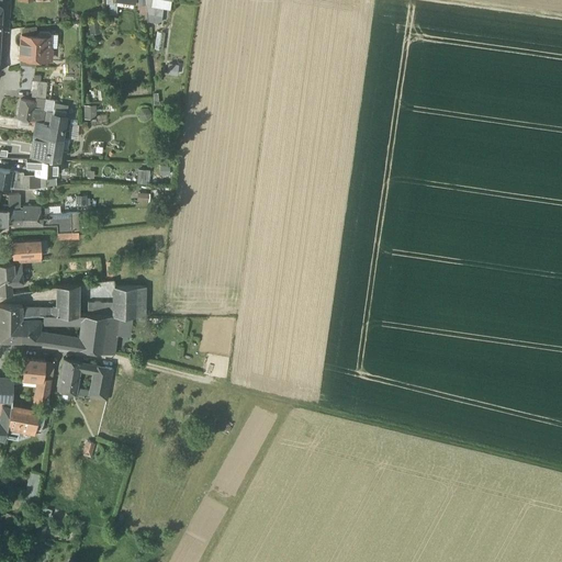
[(170,0),(153,0),(153,7),(161,9),(163,9),(170,10),(170,6),(170,0)]
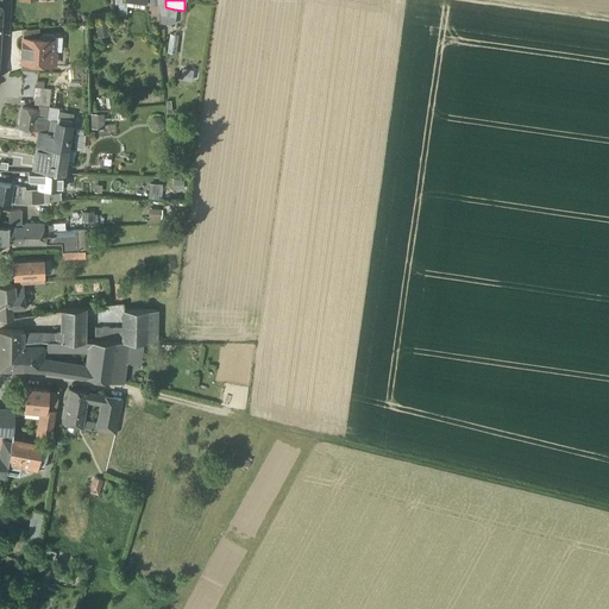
[(165,8),(158,7),(159,23),(173,25),(175,10),(165,7),(165,8)]
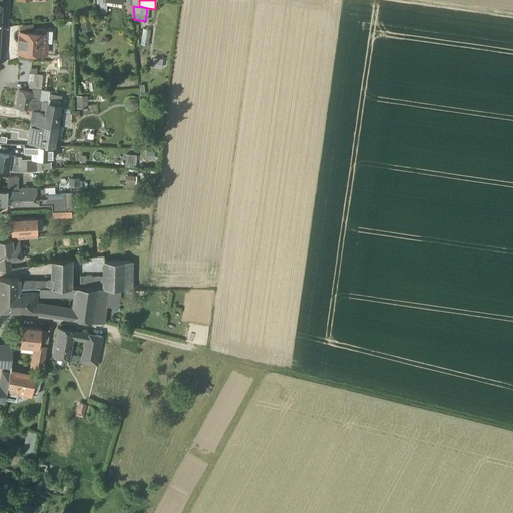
[(33,32),(19,31),(18,52),(44,53),(45,53),(46,52),(47,45),(46,44),(44,43),(45,33),(45,30),(37,30),(36,29),(33,32)]
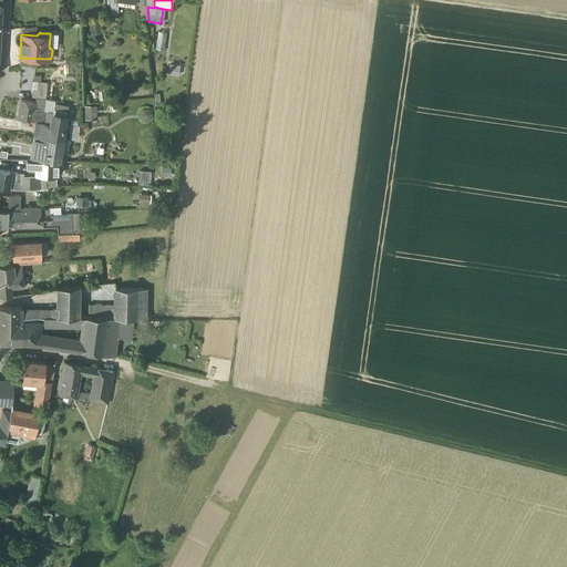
[(167,73),(179,74),(181,63),(168,62),(167,73)]
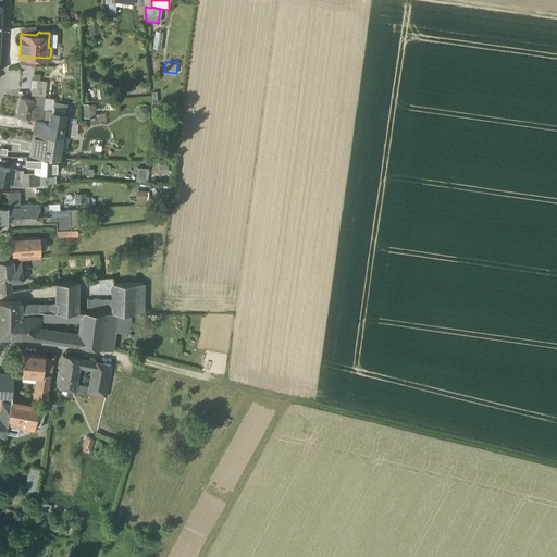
[(46,82),(37,81),(36,89),(32,88),(31,95),(35,96),(45,97),(46,85),(45,85),(46,82)]
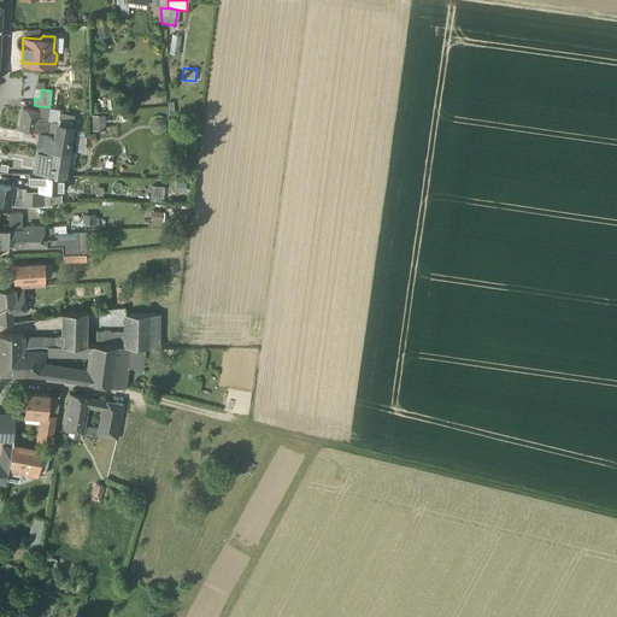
[(50,107),(39,106),(39,111),(37,117),(48,118),(50,107)]
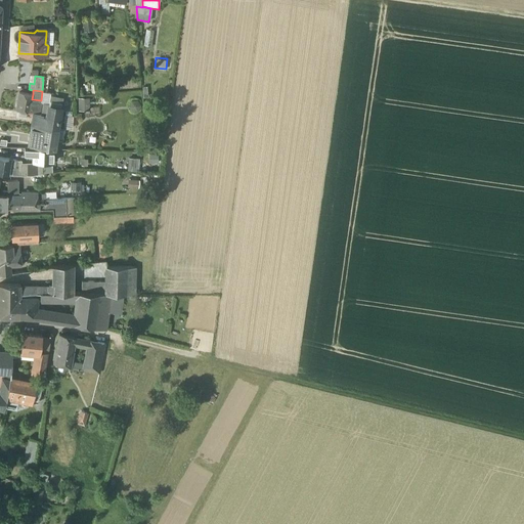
[(33,94),(19,92),(16,110),(30,112),(32,99),(33,94)]
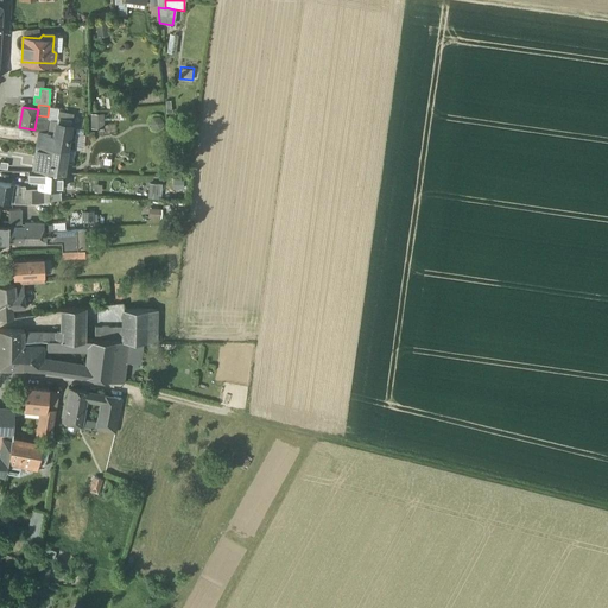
[(73,114),(59,112),(57,114),(56,120),(57,120),(56,124),(69,126),(73,114)]
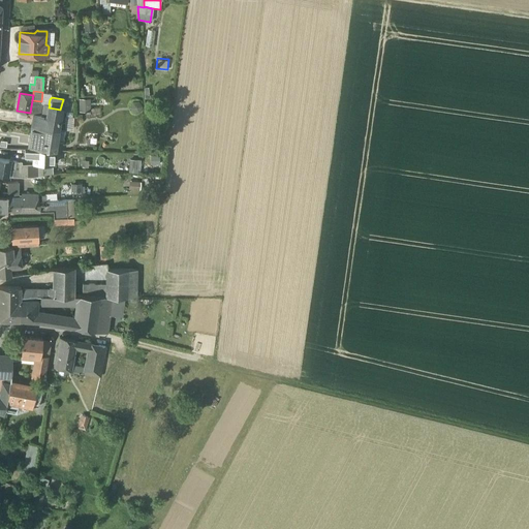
[(90,97),(81,98),(82,111),(90,110),(90,97)]
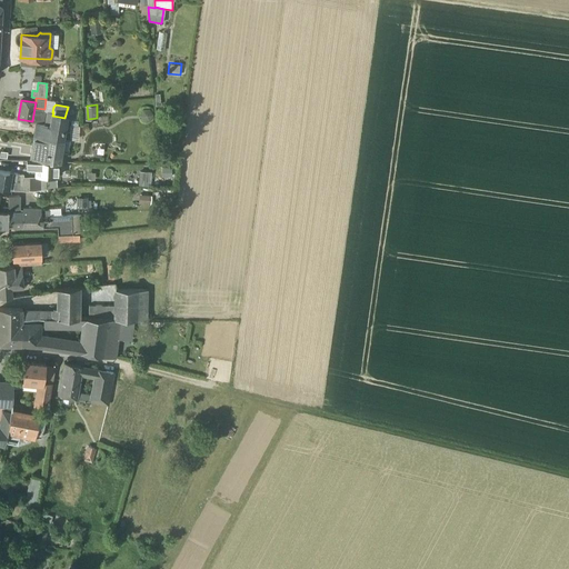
[(45,109),(35,108),(32,121),(42,122),(45,109)]
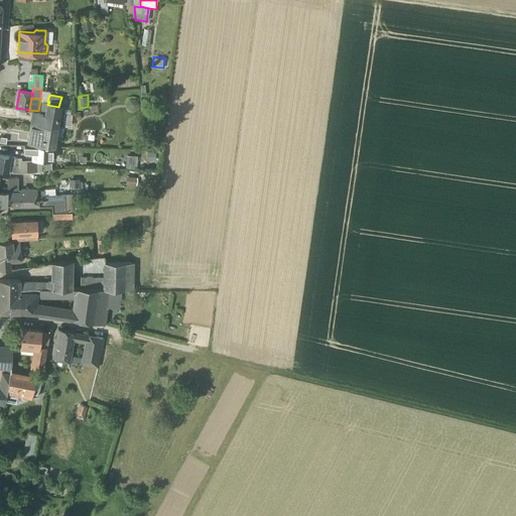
[(47,105),(45,113),(40,112),(32,111),(30,122),(31,122),(49,126),(55,126),(58,107),(47,105)]
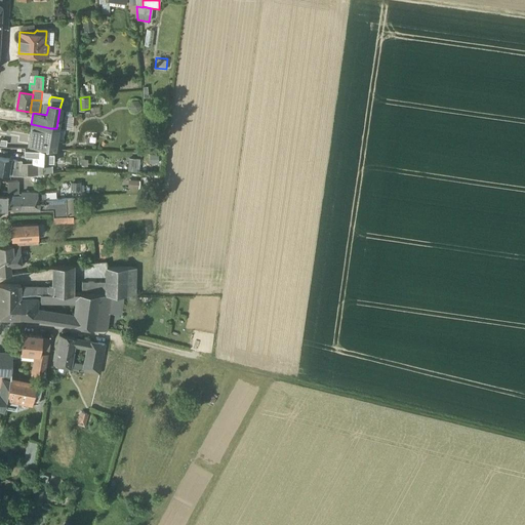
[(50,128),(32,124),(30,139),(41,142),(54,144),(56,129),(50,128)]
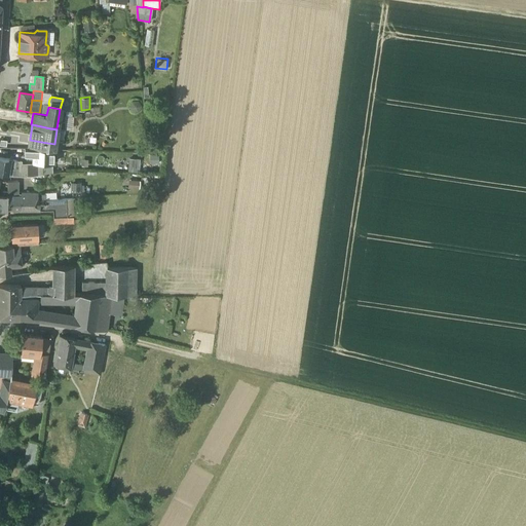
[(41,142),(30,140),(28,148),(40,149),(41,142)]
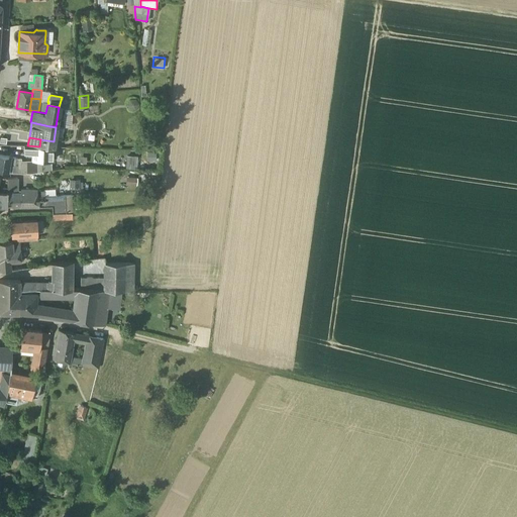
[(10,144),(0,144),(0,151),(8,153),(10,144)]
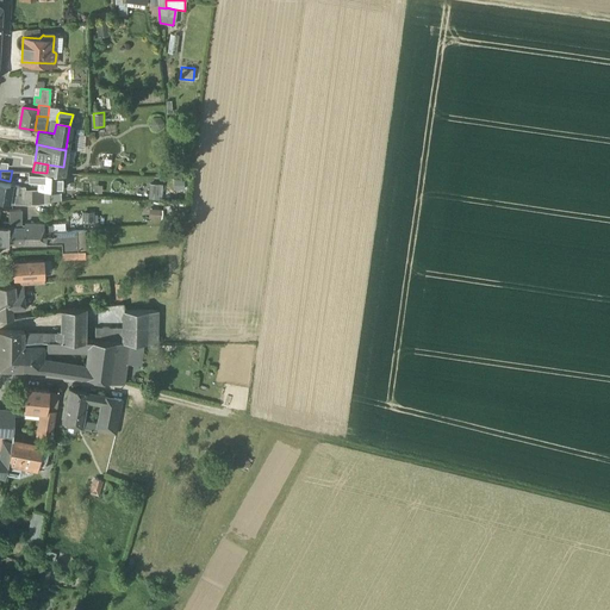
[(184,181),(148,180),(148,198),(176,198),(176,188),(184,190),(184,181)]
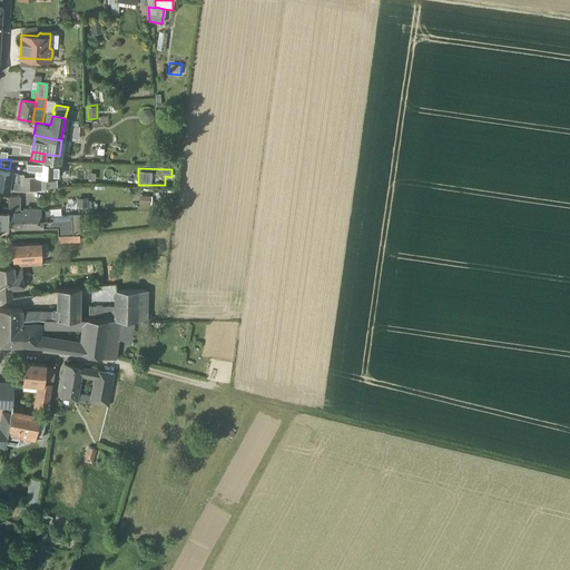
[(46,178),(23,178),(23,176),(17,176),(17,175),(9,173),(7,189),(13,190),(22,190),(46,188),(46,178)]
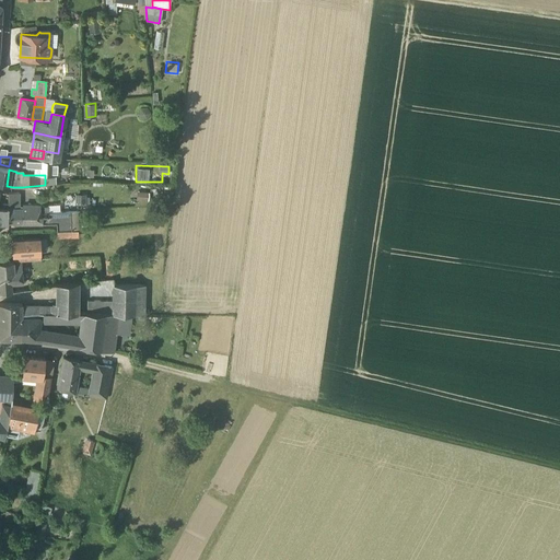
[(137,190),(136,199),(146,200),(147,191),(137,190)]
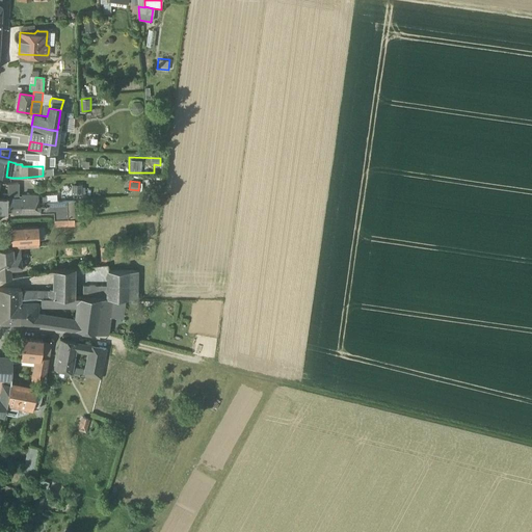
[(18,184),(7,185),(8,193),(8,198),(18,198),(18,184)]
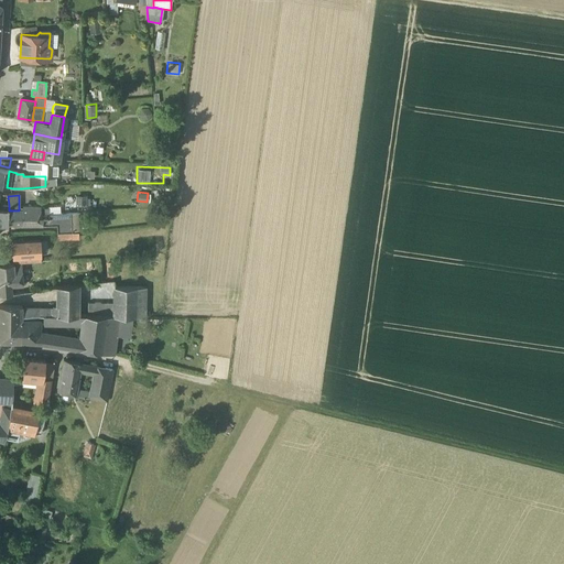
[(87,196),(76,196),(76,205),(87,205),(87,196)]
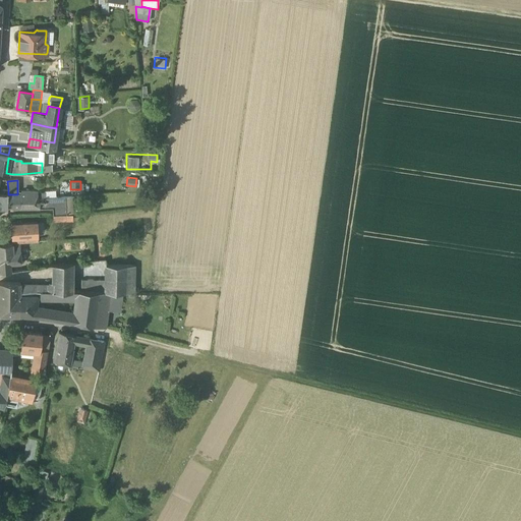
[(17,194),(8,194),(8,200),(8,208),(20,208),(20,201),(42,200),(41,194),(17,194)]
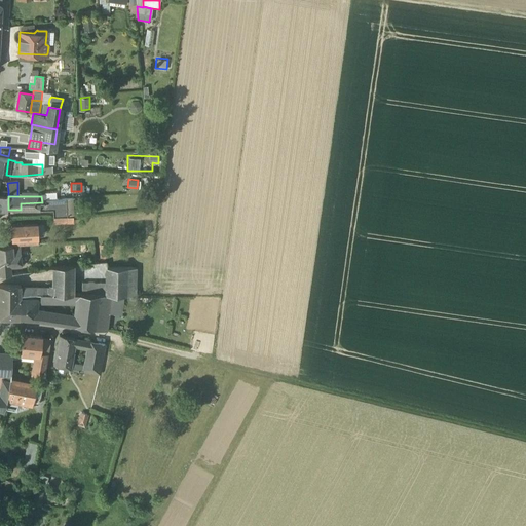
[(53,210),(53,217),(67,217),(67,199),(46,200),(46,202),(45,202),(42,202),(42,210),(53,210)]
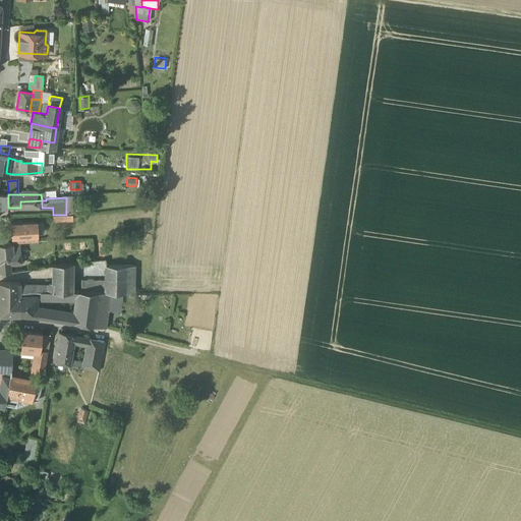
[(37,221),(11,223),(12,243),(19,243),(38,242),(37,221)]
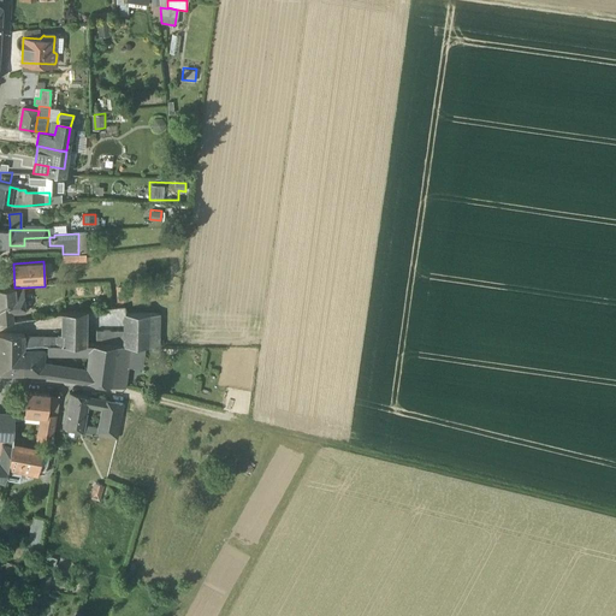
[(15,288),(0,288),(0,313),(12,313),(16,313),(15,288)]
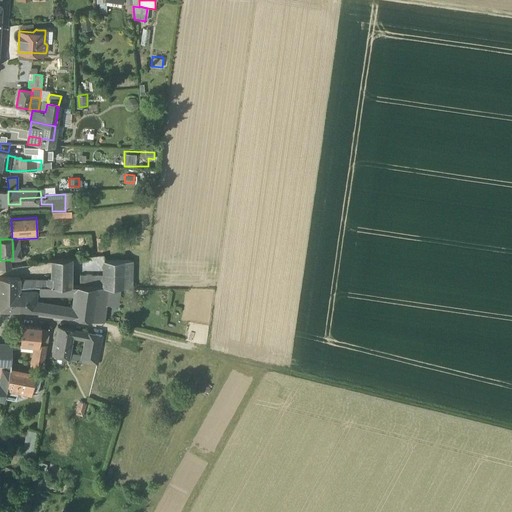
[(62,259),(51,260),(51,268),(72,266),(72,258),(62,259)]
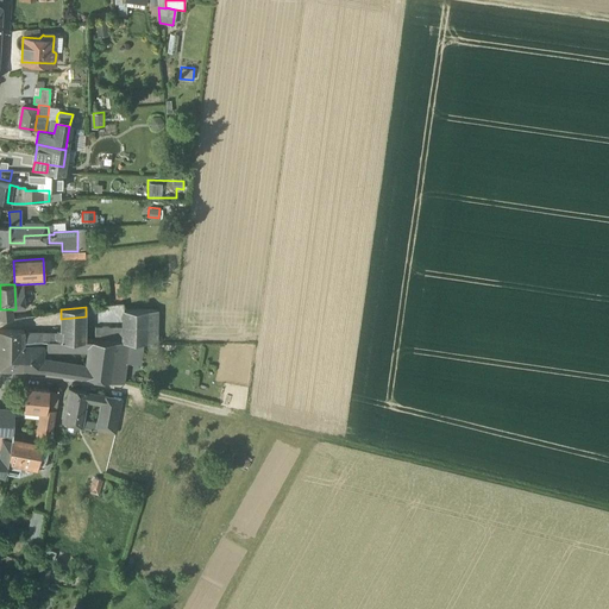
[(12,309),(0,309),(0,319),(12,319),(12,309)]
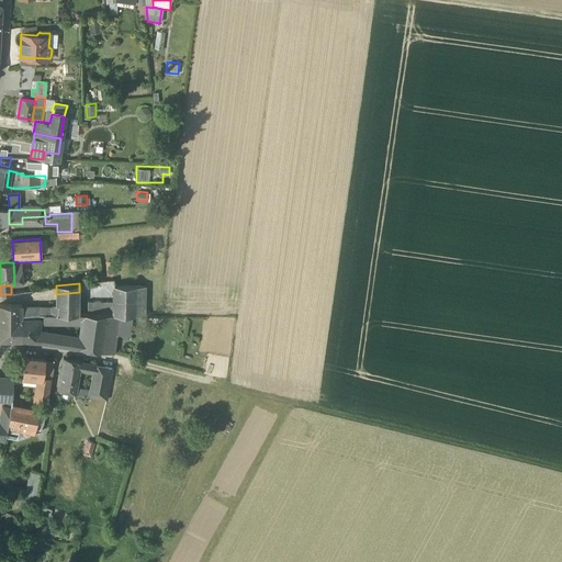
[(147,287),(114,287),(114,302),(114,314),(117,315),(119,315),(145,316),(147,287)]
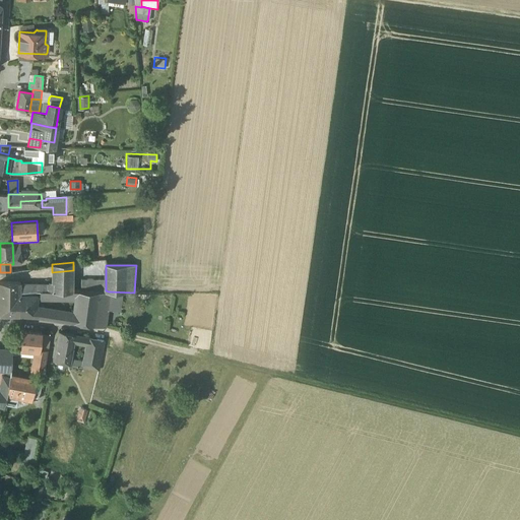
[(73,270),(52,272),(52,290),(54,290),(73,290),(73,270)]
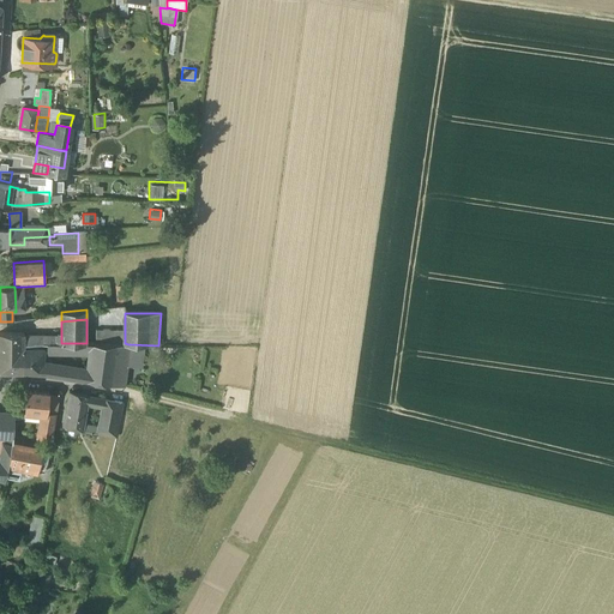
[(125,330),(96,329),(96,343),(116,343),(125,343),(125,330)]
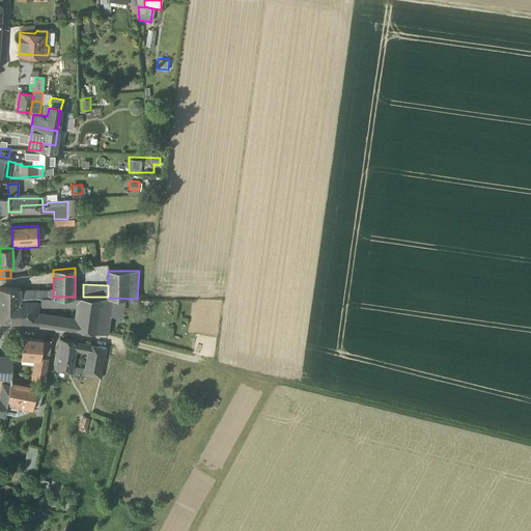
[(21,288),(0,287),(0,320),(20,322),(21,302),(21,298),(21,291),(21,289),(21,288)]
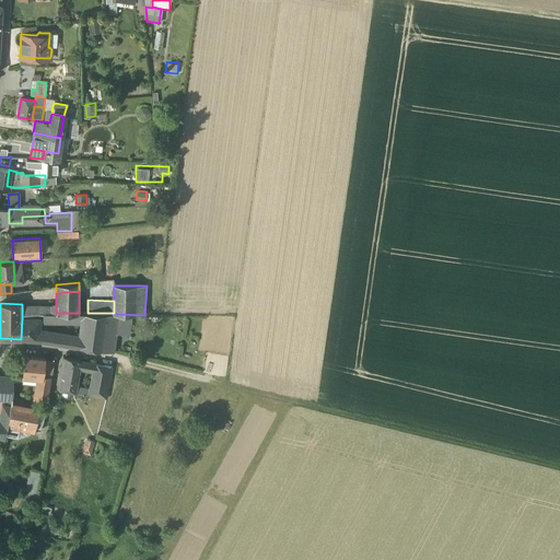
[(88,313),(84,313),(83,321),(83,322),(81,337),(79,346),(101,349),(106,313),(88,313)]
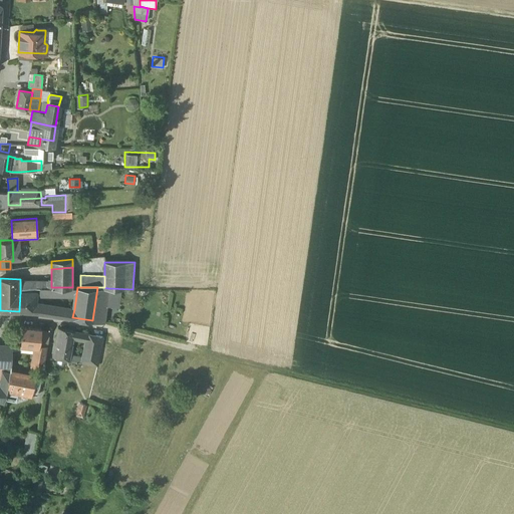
[(104,287),(97,287),(92,320),(102,322),(108,288),(107,288),(104,287)]
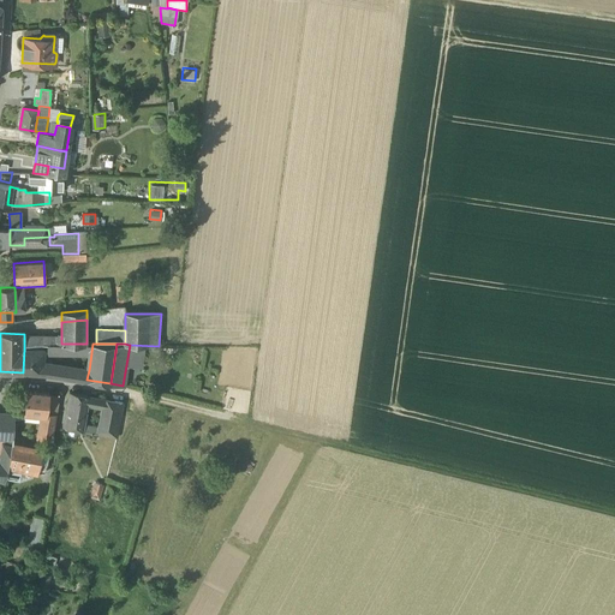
[(24,350),(23,372),(41,374),(42,364),(43,352),(43,350),(24,350)]
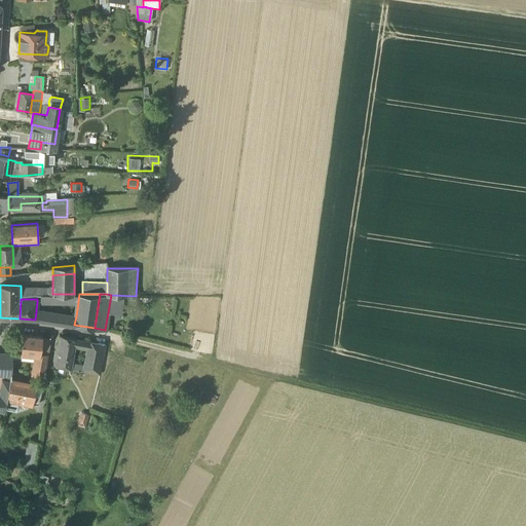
[(58,314),(36,311),(35,320),(57,323),(58,314)]
